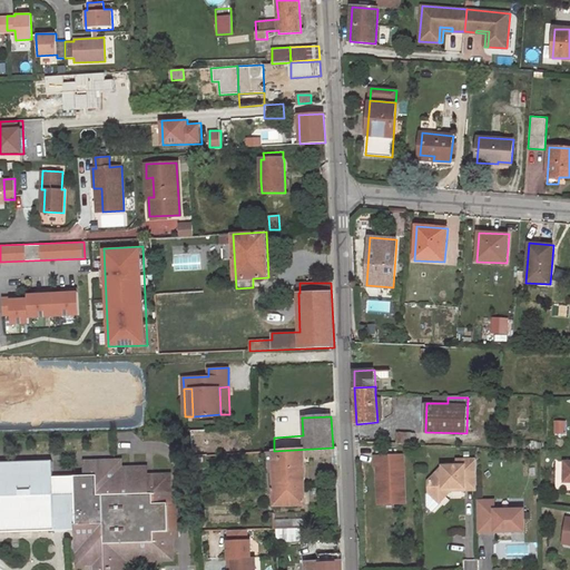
[(566,422),(556,422),(556,433),(566,433),(566,422)]
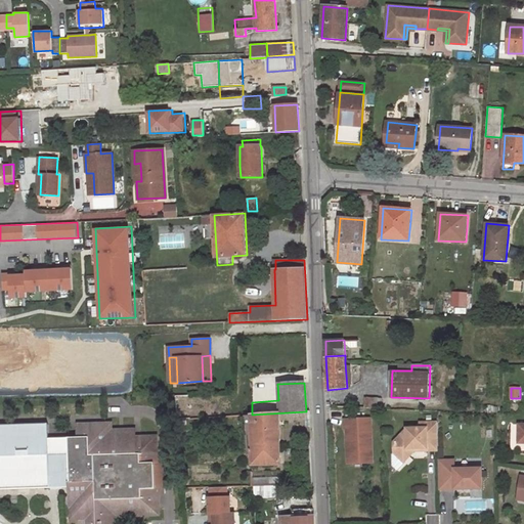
[(383,398),(365,398),(365,408),(383,408),(383,398)]
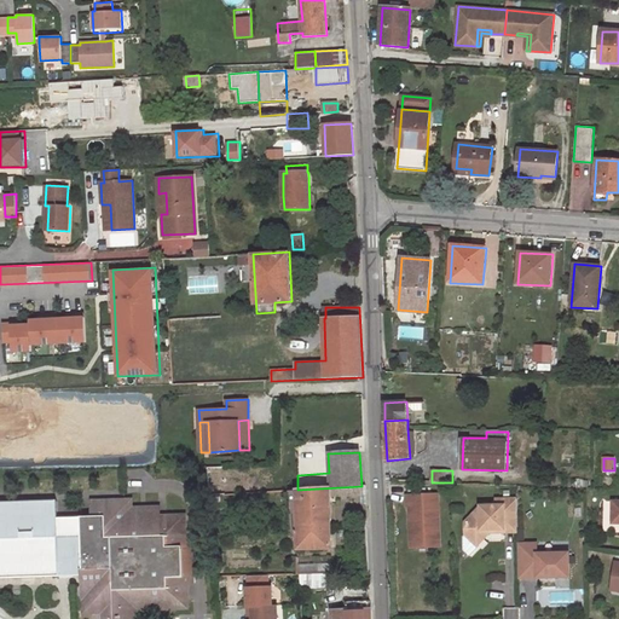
[(298,514),(299,549),(331,548),(330,497),(366,495),(366,486),(362,486),(298,490),(289,490),(290,514),(298,514)]
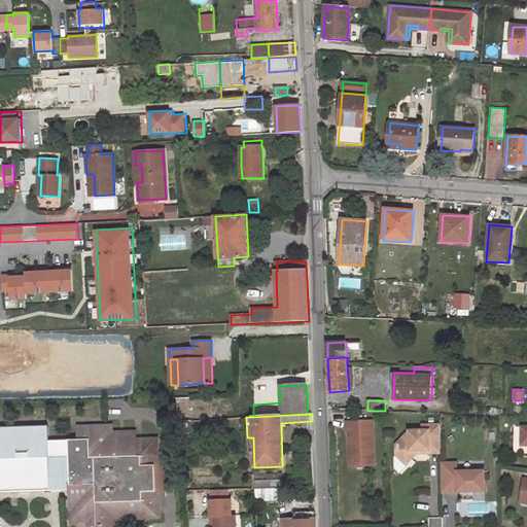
[(179,433),(190,432),(189,420),(178,421),(179,433)]
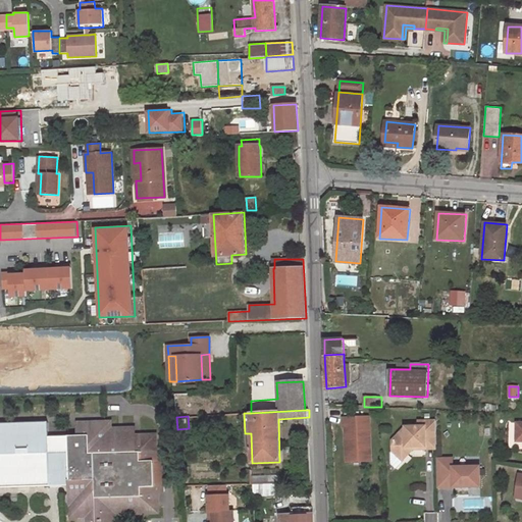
[(369,417),(344,418),(344,426),(346,426),(347,461),(371,460),(369,417)]
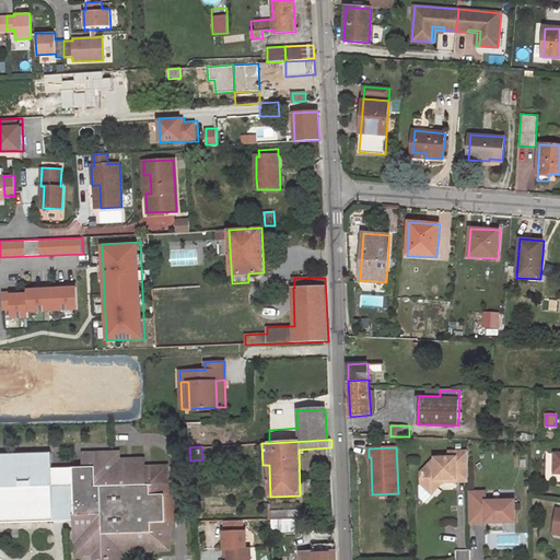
[(468,468),(468,451),(448,451),(448,457),(435,457),(421,471),(421,482),(428,489),(435,481),(443,481),(456,480),(456,468),(468,468)]
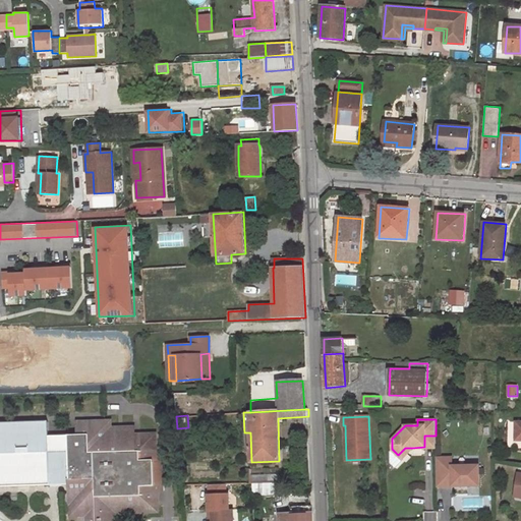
[(0,486),(63,485),(62,436),(49,436),(49,421),(0,422),(0,486)]
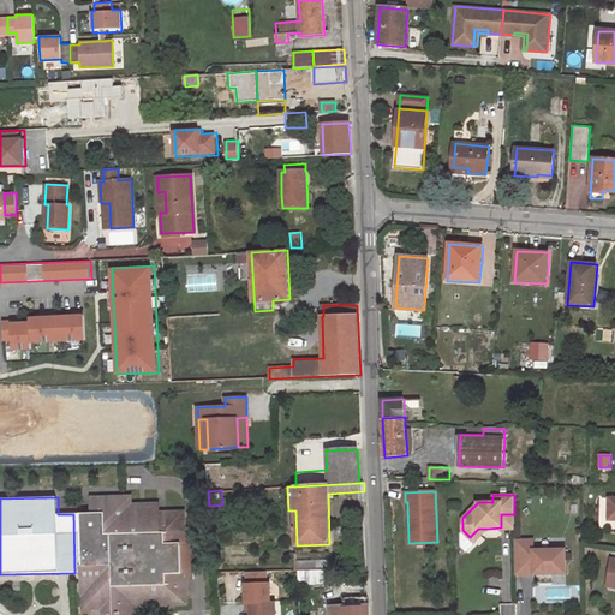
[(82,514),(83,573),(84,610),(91,609),(91,603),(103,603),(103,609),(102,614),(124,614),(125,613),(131,613),(131,607),(137,605),(187,604),(186,580),(192,580),(191,543),(185,544),(185,513),(160,514),(160,505),(131,506),(131,497),(93,499),(93,513),(82,514)]
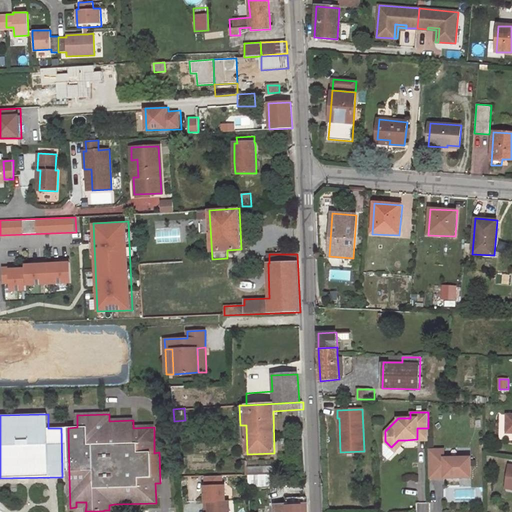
[(69,477),(68,428),(61,428),(62,477),(69,477)]
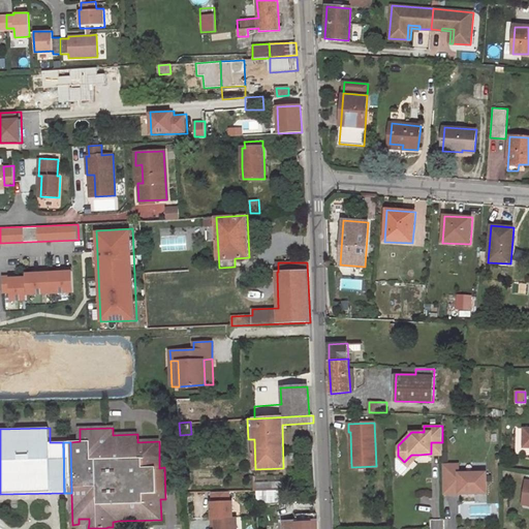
[(431,442),(431,454),(442,454),(442,442),(431,442)]
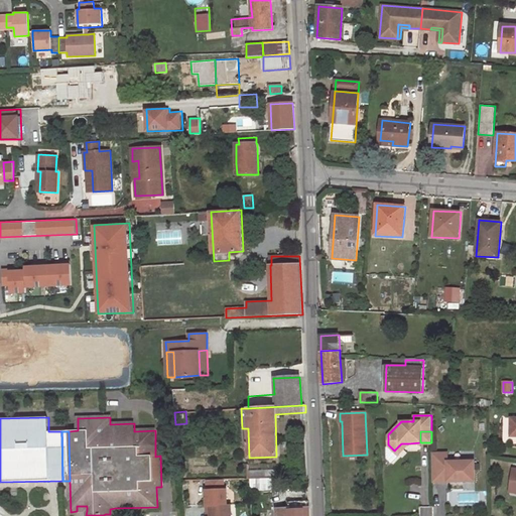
[(401,443),(394,450),(397,454),(408,443),(401,443)]
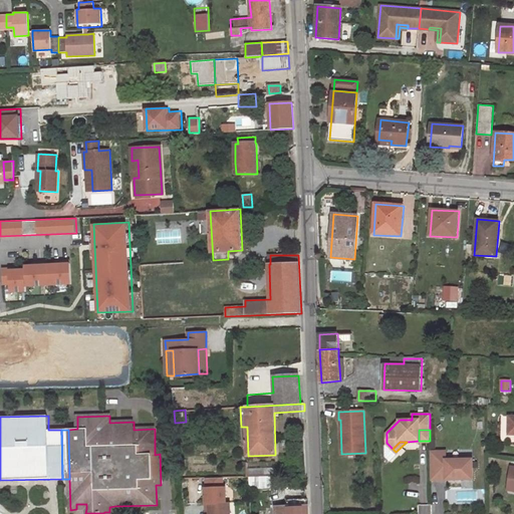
[(446,451),(431,451),(431,467),(446,467),(446,479),(473,479),(473,459),(446,459),(446,451)]
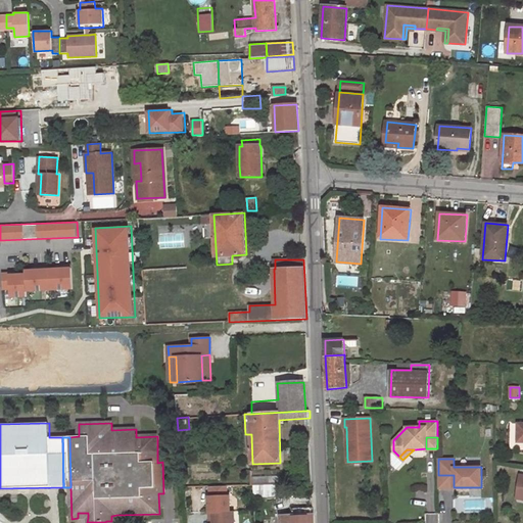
[(454,475),(438,475),(438,487),(454,487),(454,475)]
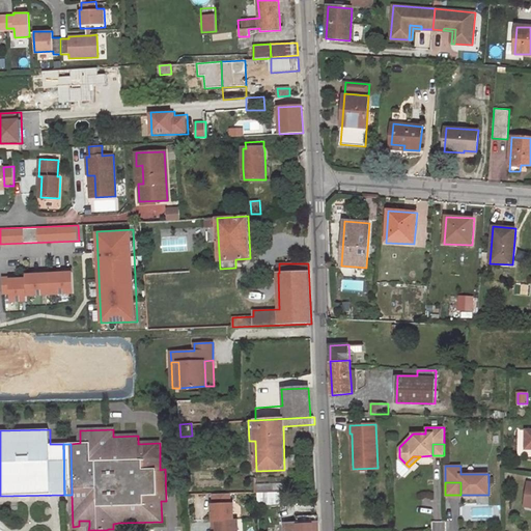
[(284,483),(256,484),(256,493),(279,492),(287,492),(287,485),(284,485),(284,483)]
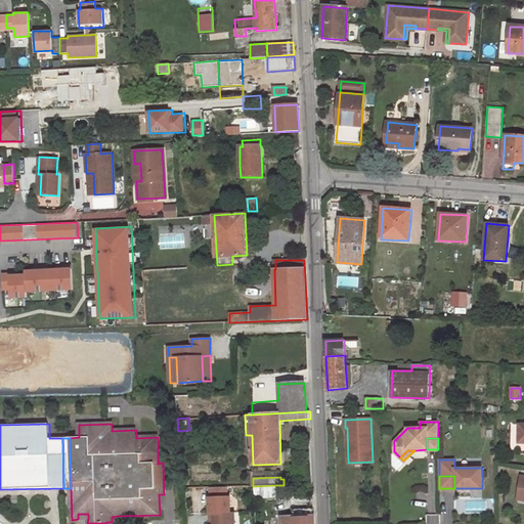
[(275,485),(253,486),(253,497),(276,496),(275,485)]
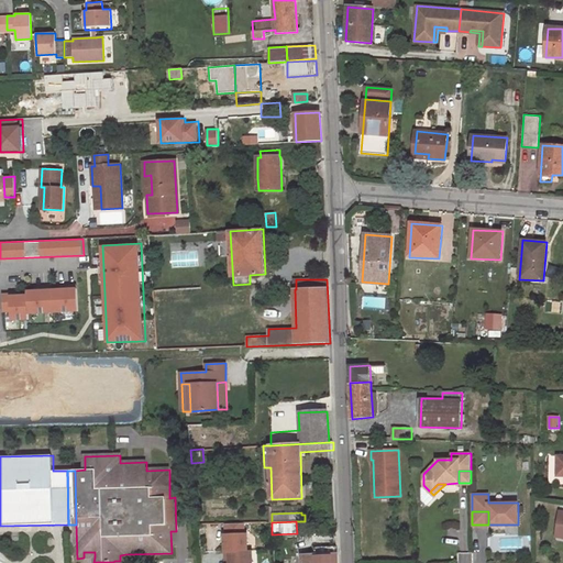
[(224,534),(225,551),(249,551),(247,534),(244,534),(243,523),(225,523),(227,534),(224,534)]
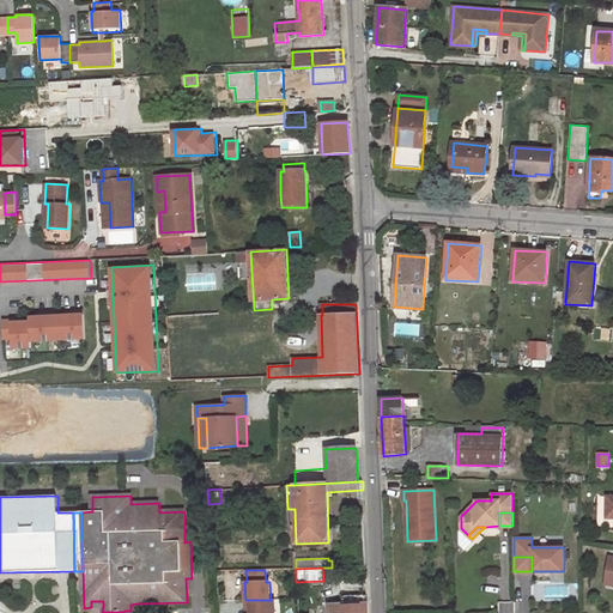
[(343,604),(329,605),(329,612),(366,612),(366,595),(341,596),(343,604)]
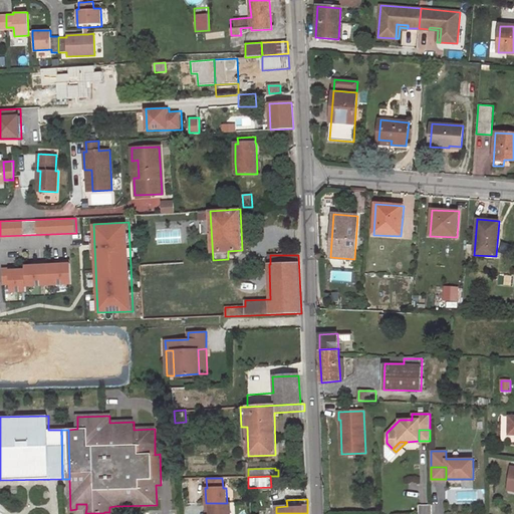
[(227,503),(206,503),(205,513),(231,513),(231,503),(227,503)]
